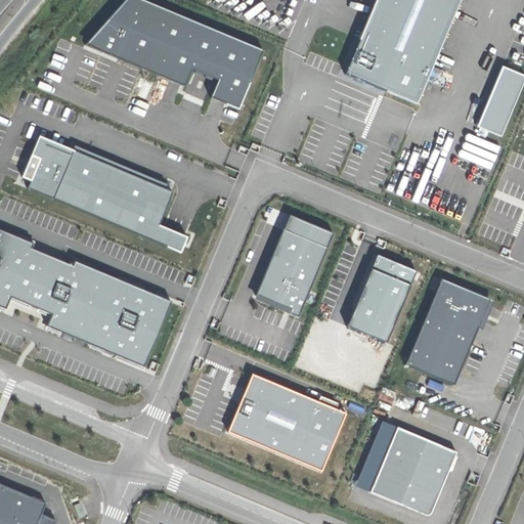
[(265,51),(139,0),(128,0),(87,46),(184,86),(191,70),(220,81),(212,100),(219,102),(237,111),(239,112),(265,51)]
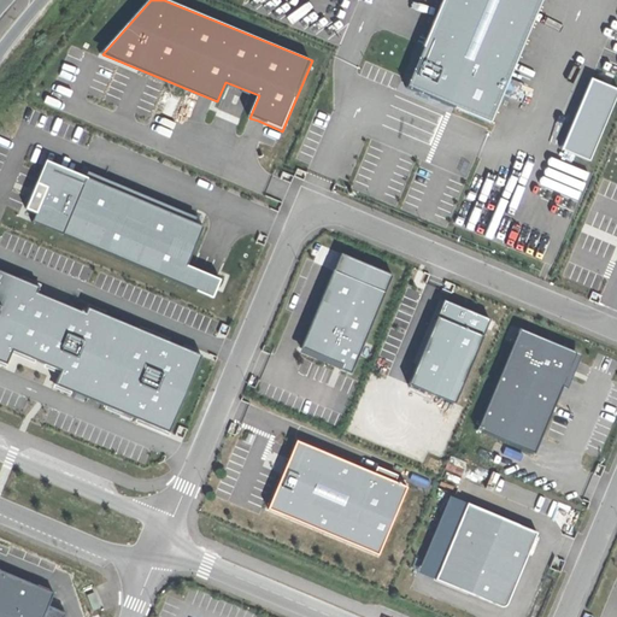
[(542,0),(444,0),(425,45),(411,81),(407,87),(445,103),(492,123),(542,0)]
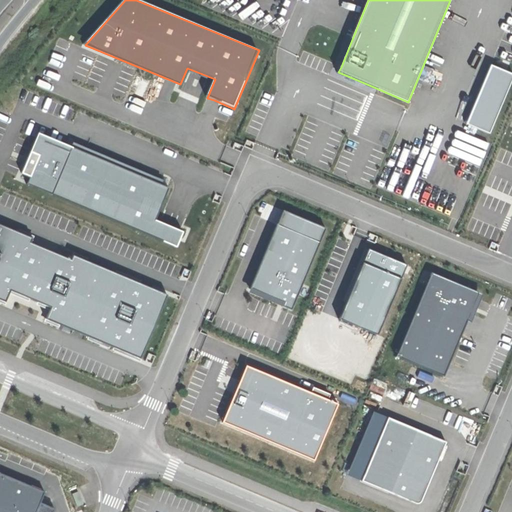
[(511,83),(511,75),(491,67),(467,125),(491,135),(511,83)]
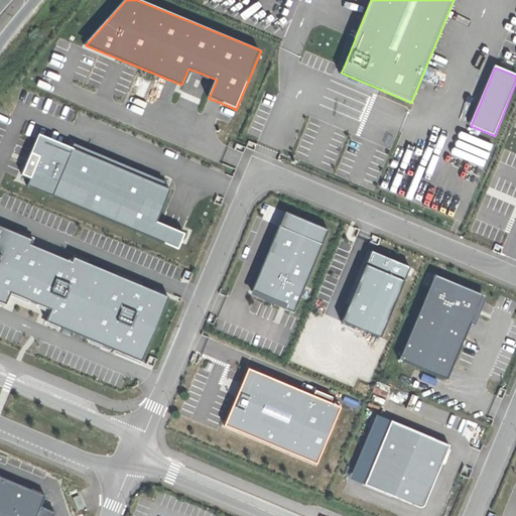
[(69,146),(39,134),(21,176),(31,180),(29,185),(178,247),(181,242),(183,236),(156,225),(171,188),(166,186),(69,146)]
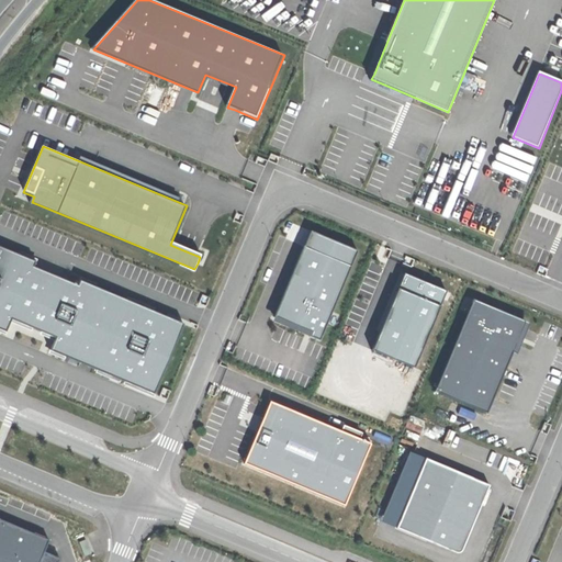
[(352,267),(306,246),(276,318),(310,333),(322,338),(352,267)]
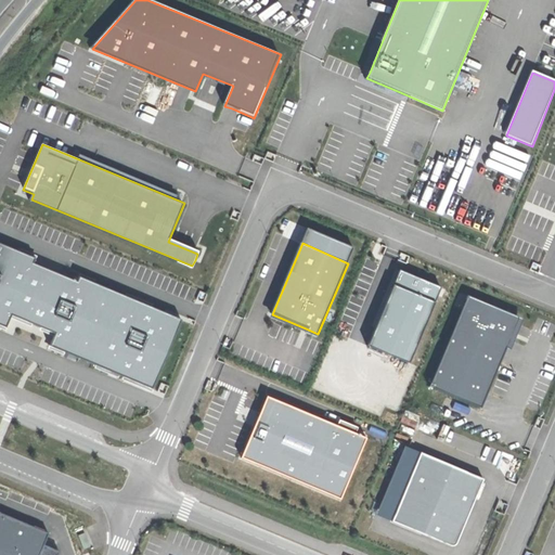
[(36,259),(0,244),(0,323),(8,327),(12,314),(37,325),(57,334),(52,347),(153,388),(181,320),(80,279),(79,283),(34,265),(36,259)]
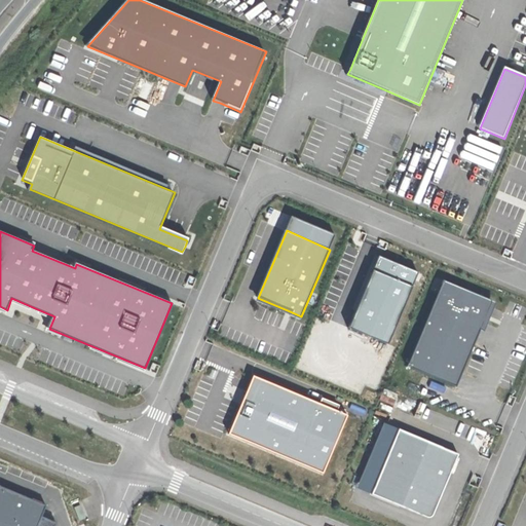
[(414,266),(375,251),(371,260),(345,323),(384,338),(414,266)]
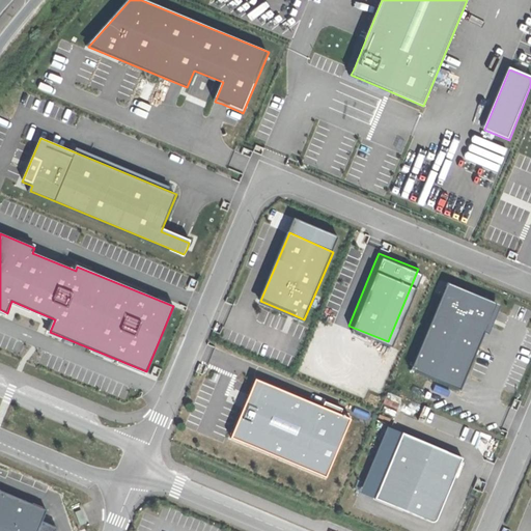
[(495,306),(447,286),(412,371),(426,378),(459,391),(481,338),(495,306)]
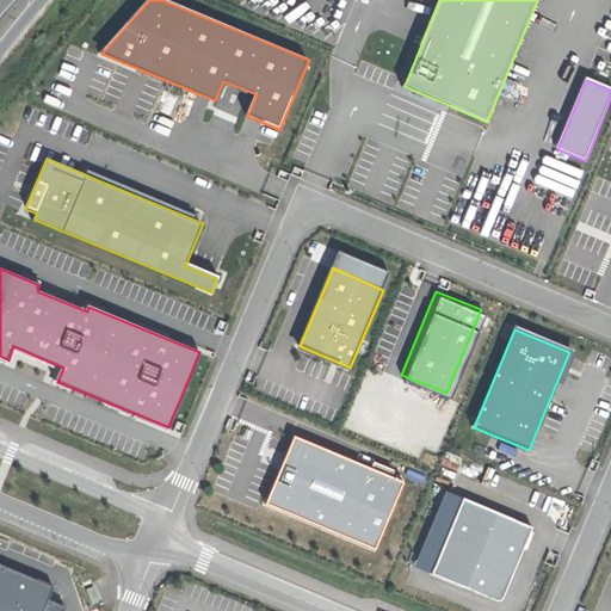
[(287,461),(267,510),(376,554),(402,487),(294,444),(287,461)]
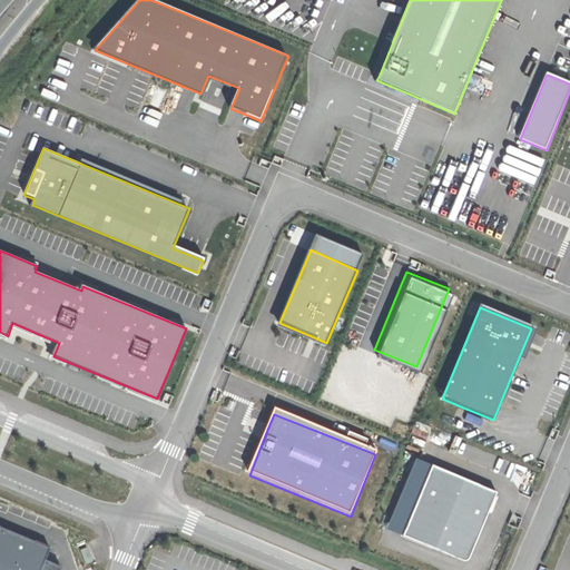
[(495,497),(432,470),(403,538),(467,566),(484,522),(495,497)]
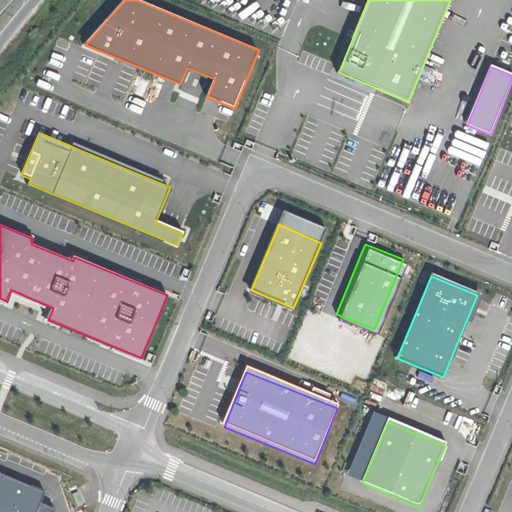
[(41,502),(46,490),(0,471),(0,511),(52,511),(55,508),(41,502)]
